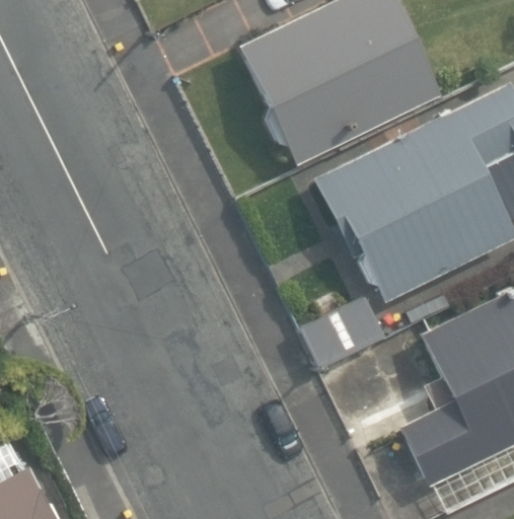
[(334,0),(239,46),(296,164),(441,94),(395,0),(334,0)]
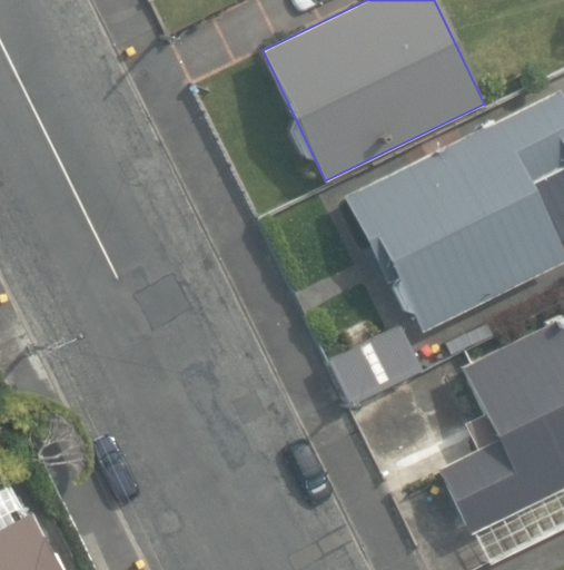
[(388,256),(424,328),(563,259),(563,248),(533,187),(530,180),(563,165),(563,94),(560,88),(342,195),(375,263),(388,256)]
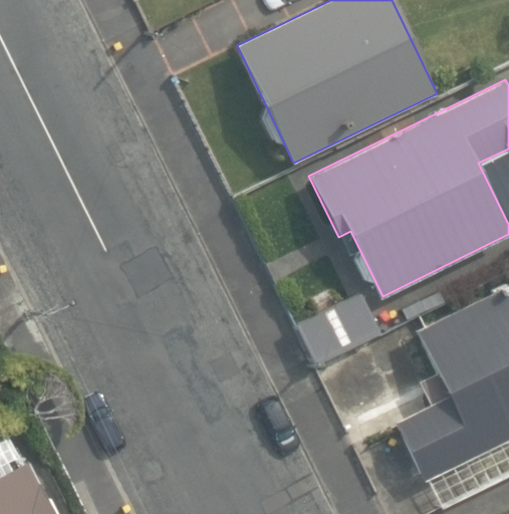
[(435,483),(446,508),(508,477),(508,279),(413,326),(436,376),(425,382),(434,401),(395,420),(424,481),(432,477),(435,483)]
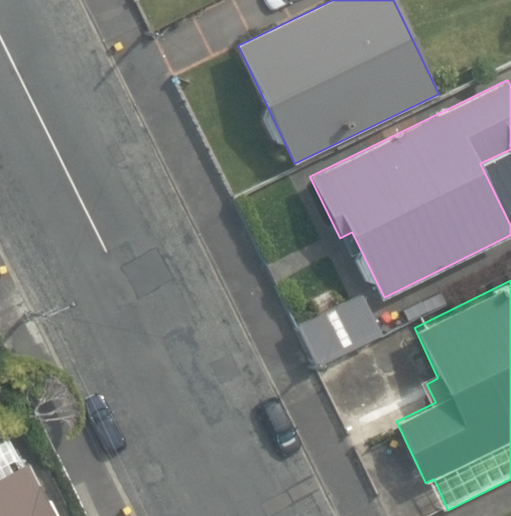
[(300,326),(320,365),(384,334),(365,294),(300,326)]
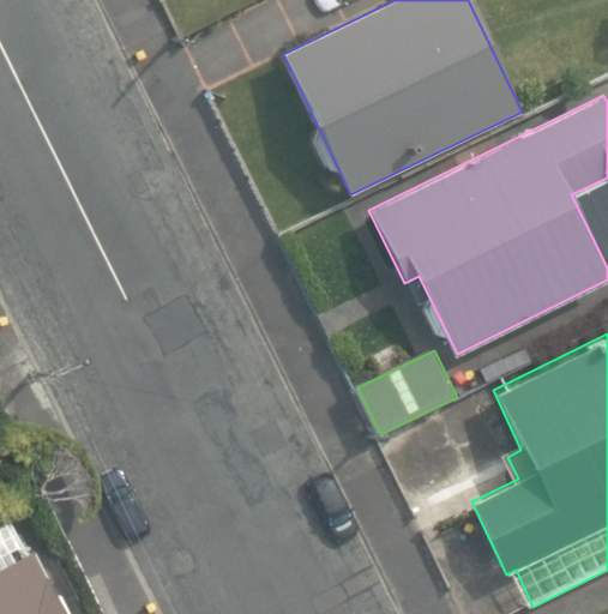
[(71,613),(40,551),(0,569),(0,613),(71,613)]
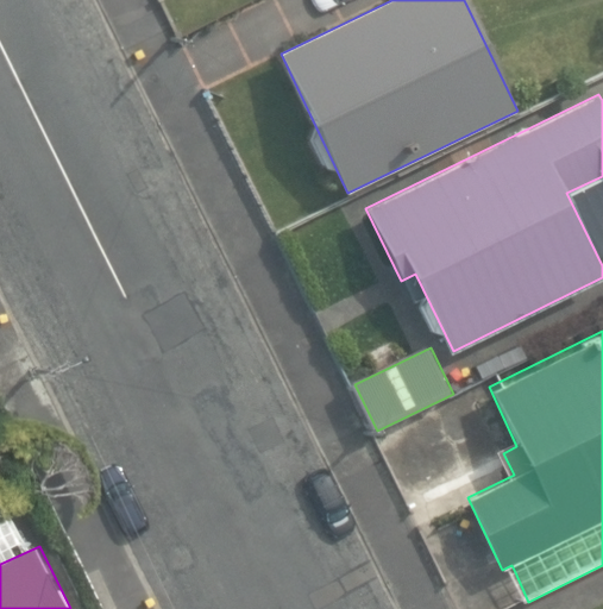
All buildings are outlined.
